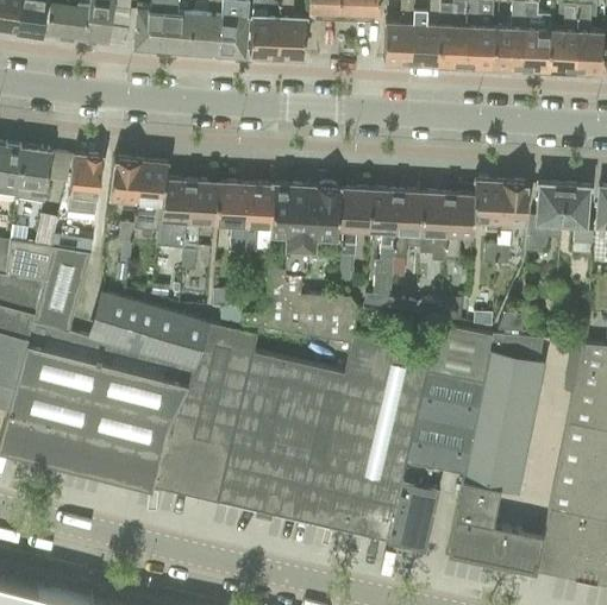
[(0,0),(0,29),(17,31),(22,0),(0,0)]
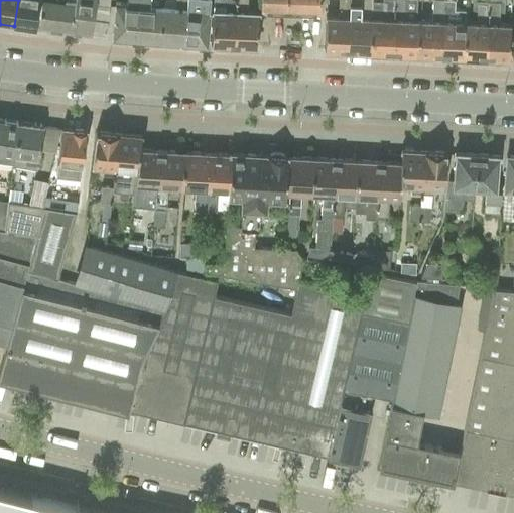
[(18,0),(14,26),(37,30),(39,10),(39,0),(18,0)]
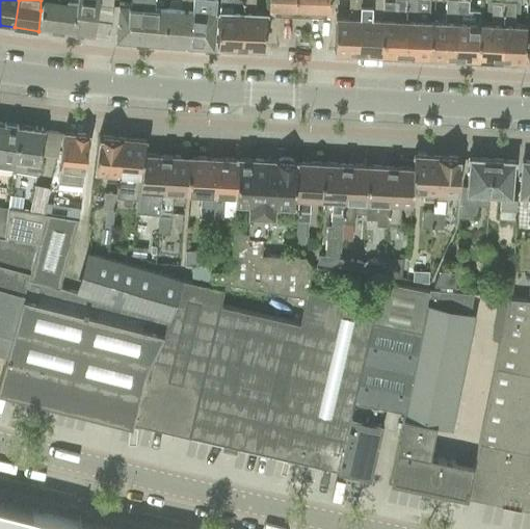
[(45,0),(44,10),(41,31),(59,33),(74,36),(79,1),(73,0),(45,0)]
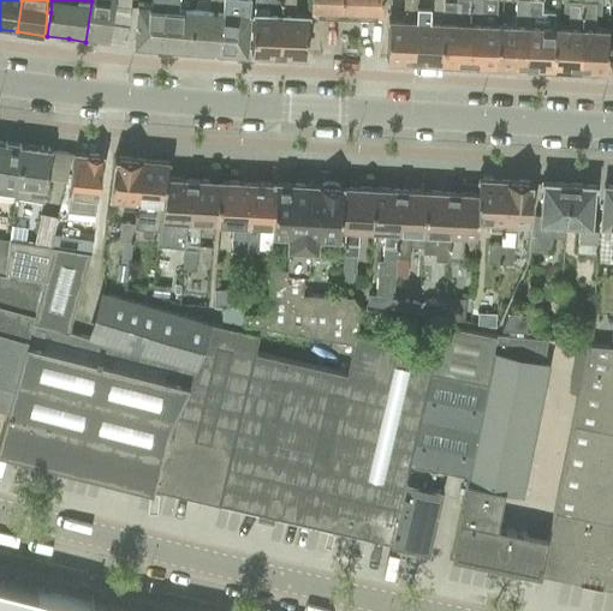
[(91,0),(91,1),(85,42),(112,46),(114,22),(117,0),(91,0)]
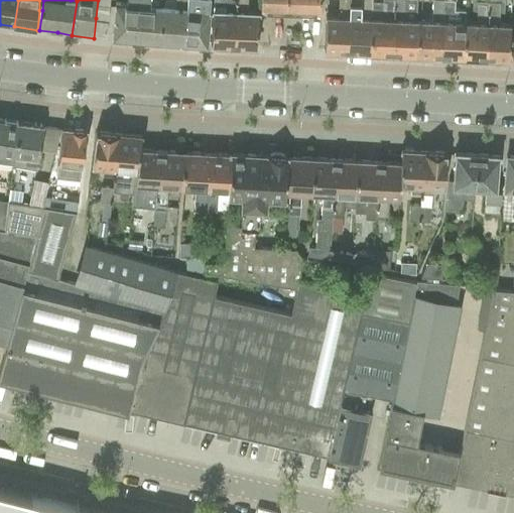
[(116,19),(115,39),(136,41),(139,0),(129,0),(129,6),(117,5),(116,19)]
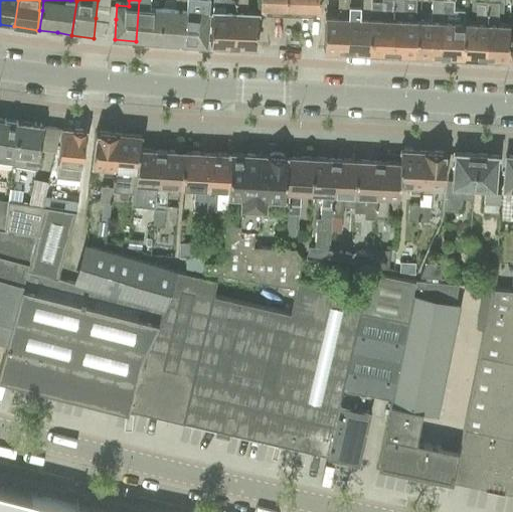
[(139,0),(136,41),(159,43),(162,10),(151,9),(151,0),(139,0)]
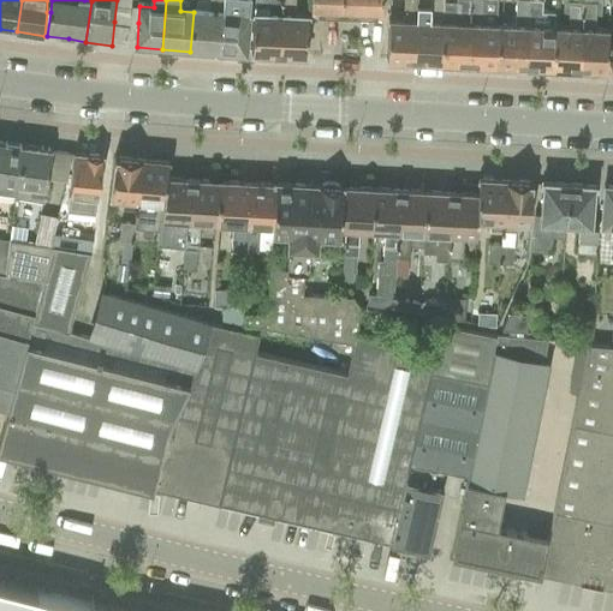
[(190,52),(222,54),(226,0),(198,0),(198,12),(194,12),(190,52)]
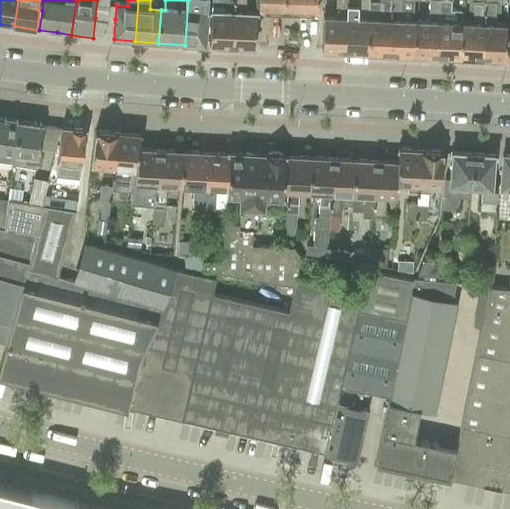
[(188,0),(185,45),(207,47),(210,0),(188,0)]
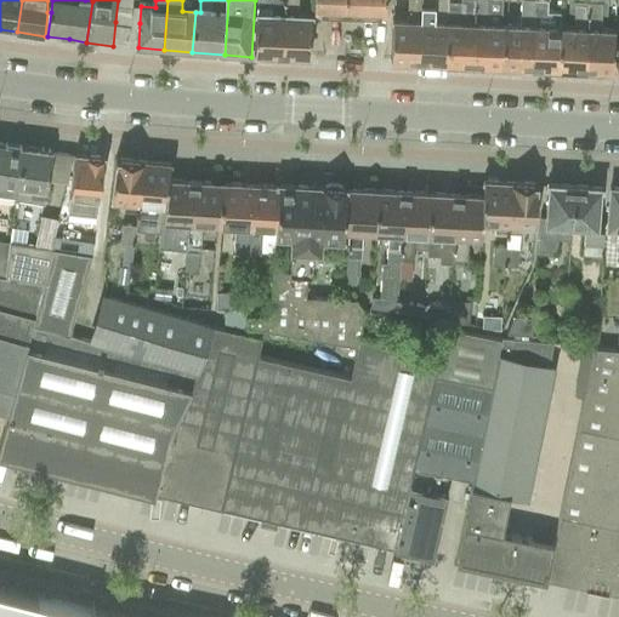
[(257,33),(257,57),(284,58),(287,0),(260,0),(259,15),(257,33)]
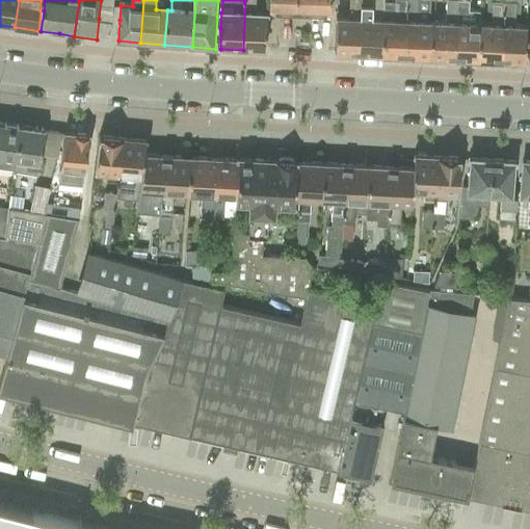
[(245,0),(243,50),(267,51),(268,30),(269,15),(257,14),(258,0),(245,0)]
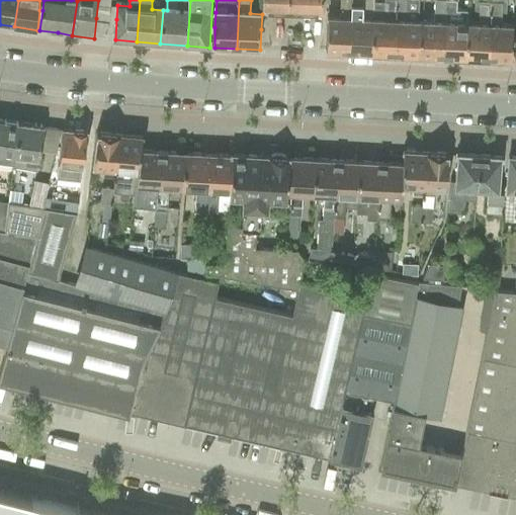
[(263,0),(263,14),(287,16),(288,0),(263,0)]
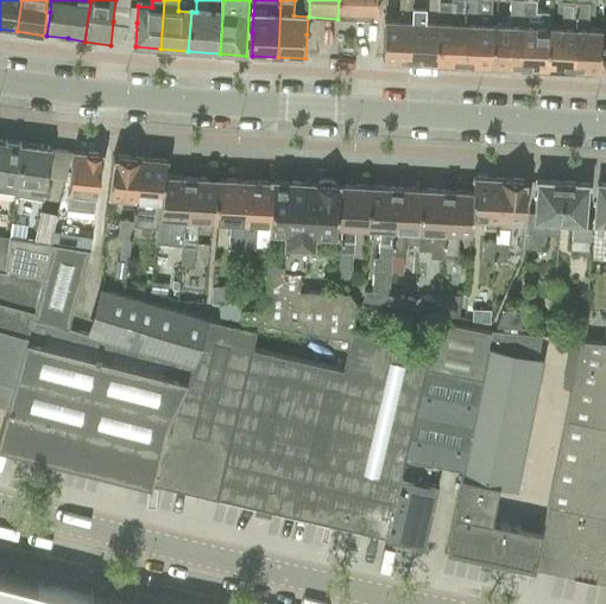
[(339,0),(338,19),(379,20),(379,0),(339,0)]
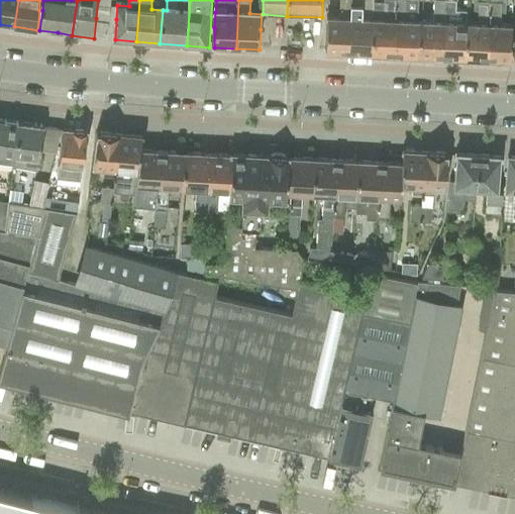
[(326,53),(348,54),(351,0),(340,0),(340,18),(328,18),(326,53)]
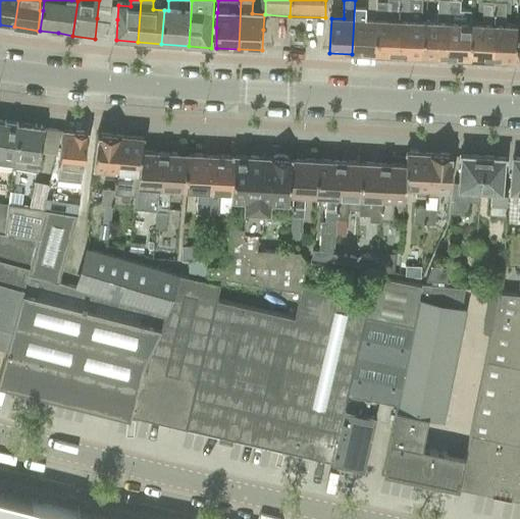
[(355,0),(352,54),(375,56),(376,20),(366,19),(367,0),(355,0)]
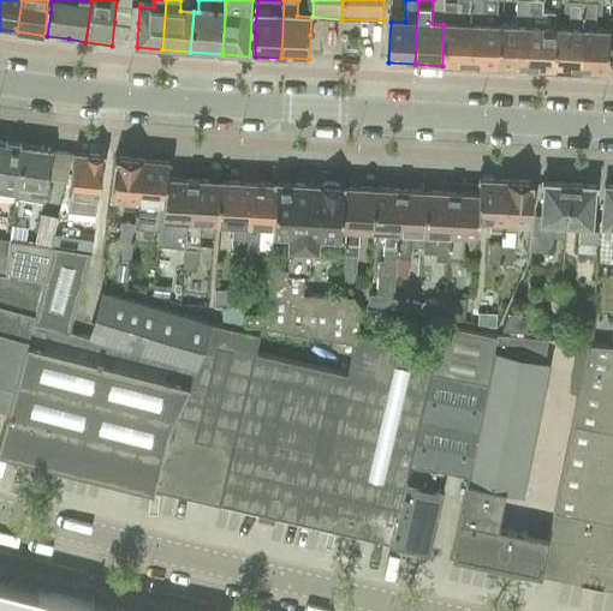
[(444,24),(442,66),(469,67),(471,0),(458,0),(459,1),(458,6),(445,5),(444,24)]
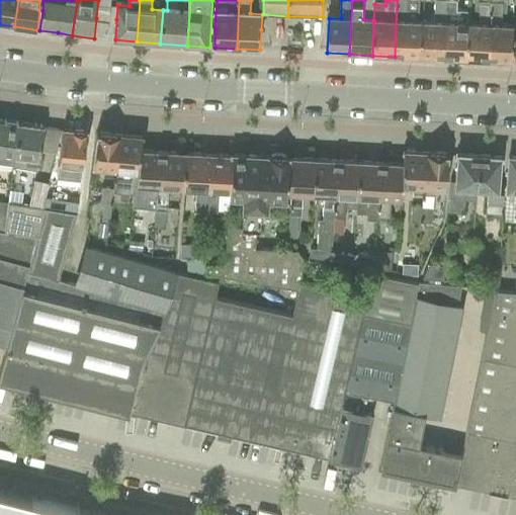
[(399,0),(397,0),(395,57),(418,58),(418,40),(422,40),(423,37),(423,23),(419,23),(420,2),(409,1),(409,0),(399,0)]
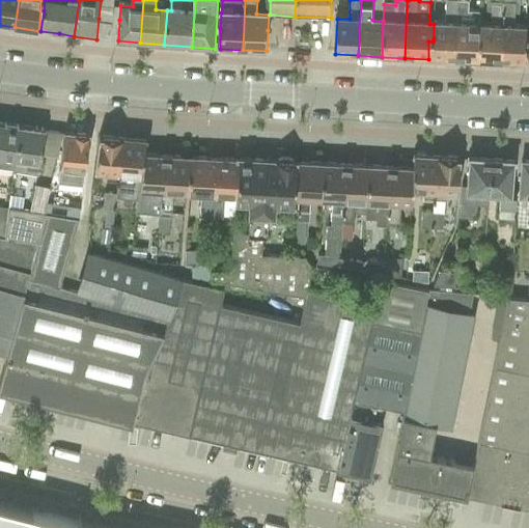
[(457,3),(455,60),(477,61),(479,25),(481,12),(470,12),(470,3),(470,0),(457,0),(457,2),(457,3)]
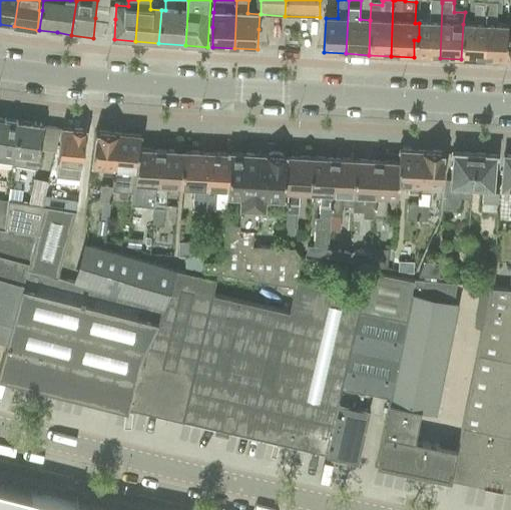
[(461,59),(484,60),(487,0),(471,0),(471,14),(475,14),(475,25),(463,24),(461,59)]
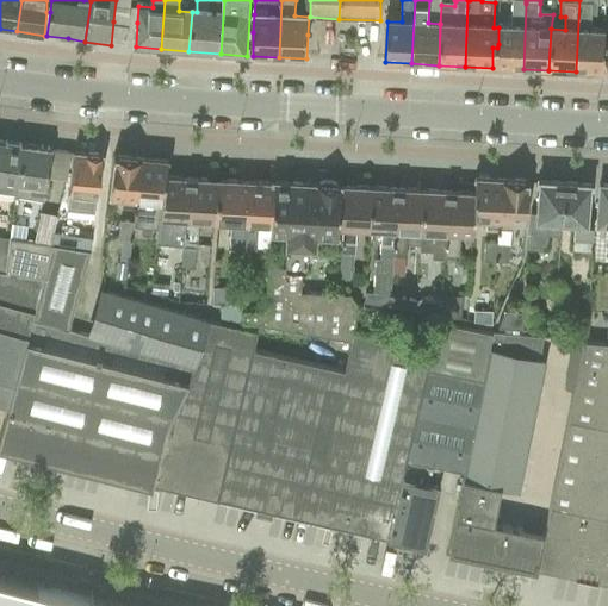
[(579,0),(576,72),(603,74),(605,50),(606,31),(593,31),(594,18),(597,19),(597,0),(579,0)]
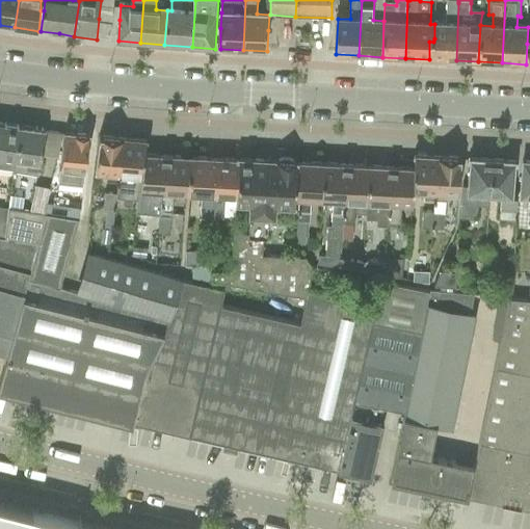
[(429,42),(429,59),(433,59),(456,60),(458,3),(458,2),(449,2),(447,2),(446,25),(434,24),(434,38),(433,42),(429,42)]
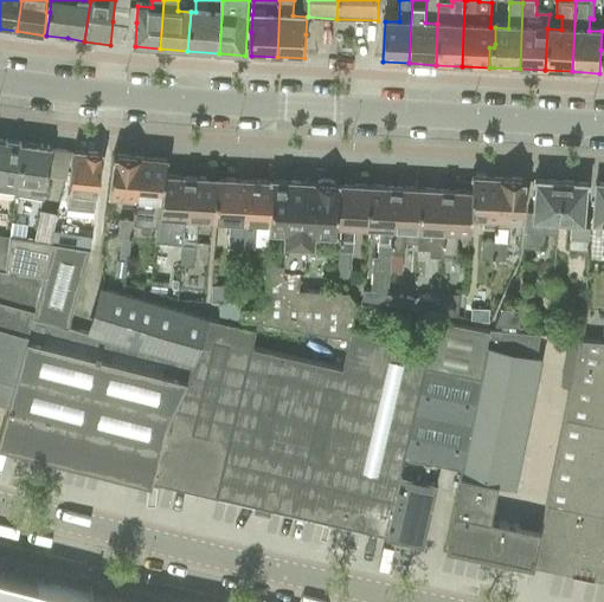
[(0,193),(18,196),(25,147),(0,142),(0,193)]
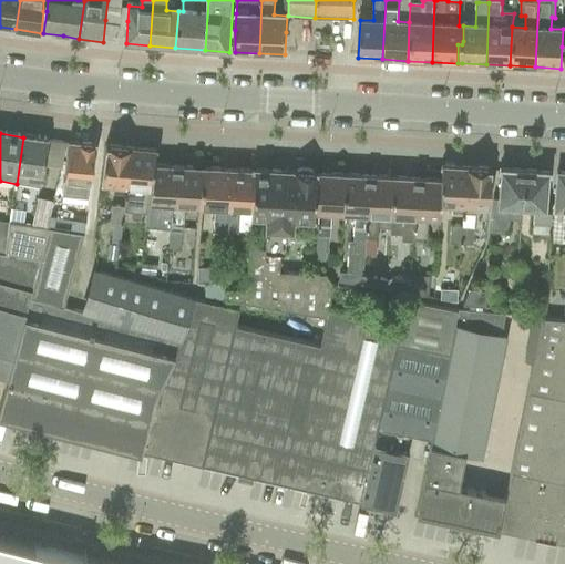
[(17,184),(16,186),(43,190),(43,185),(47,163),(50,141),(23,137),(17,184)]
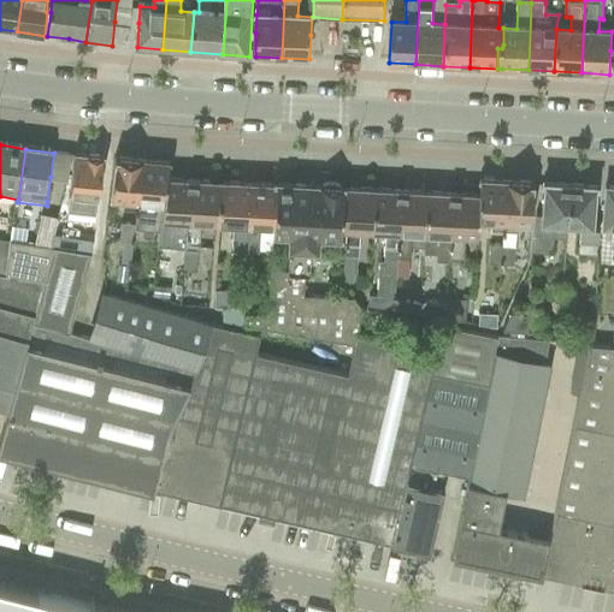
[(74,180),(70,215),(99,219),(101,201),(102,183),(105,159),(76,156),(74,180)]
